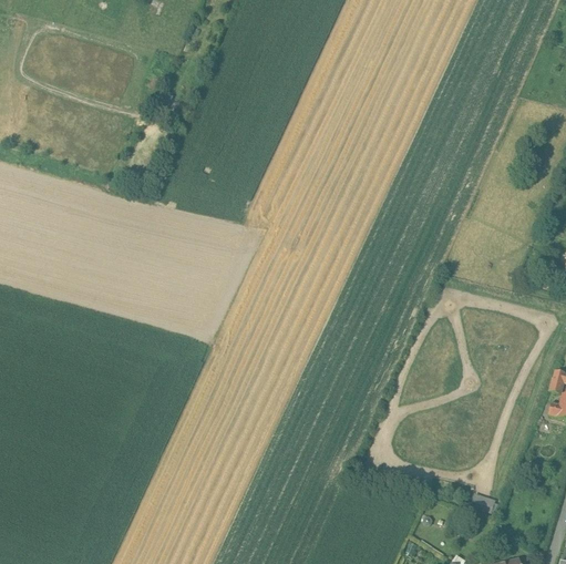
[(559,269),(551,267),(548,276),(557,278),(559,269)]
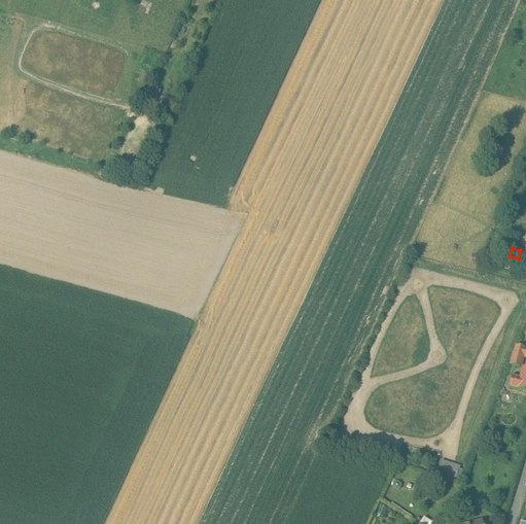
[(525,346),(515,343),(512,350),(513,351),(522,353),(525,354),(525,346)]
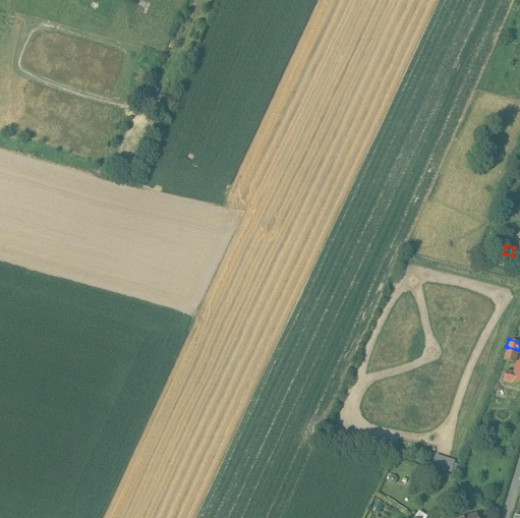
[(516,349),(507,347),(504,357),(513,359),(516,349)]
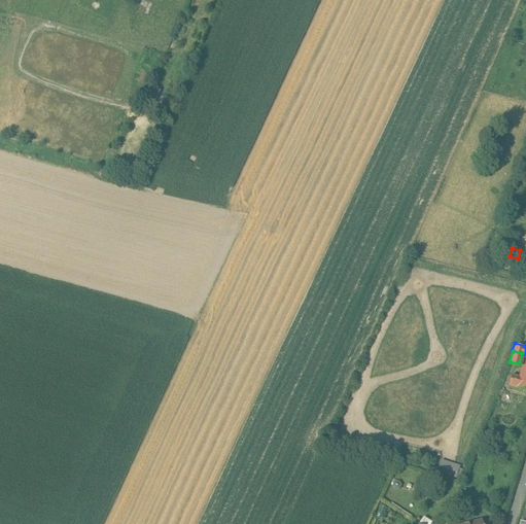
[(525,365),(522,364),(519,375),(512,373),(509,385),(525,388),(525,365)]
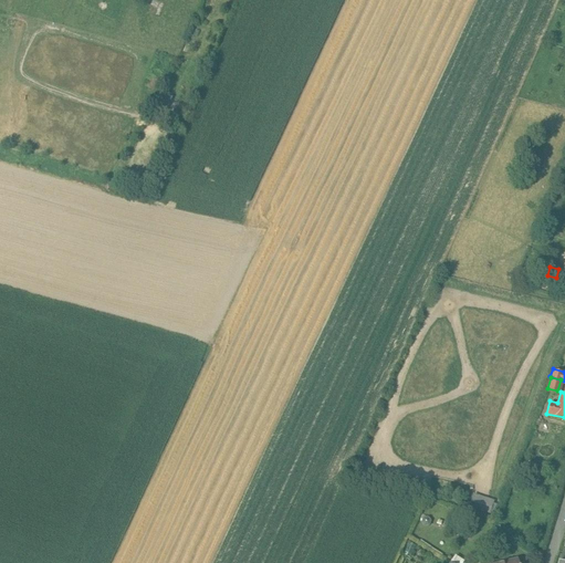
[(491,499),(472,493),(470,500),(484,506),(483,509),(488,510),(491,499)]
